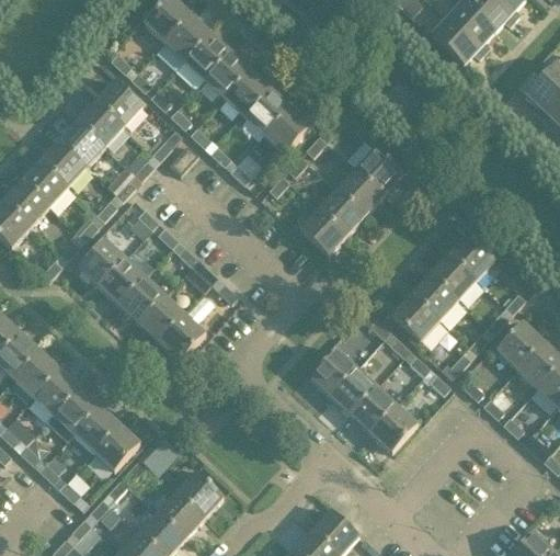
[(163,42),(190,13),(175,0),(163,0),(143,23),(163,42)]
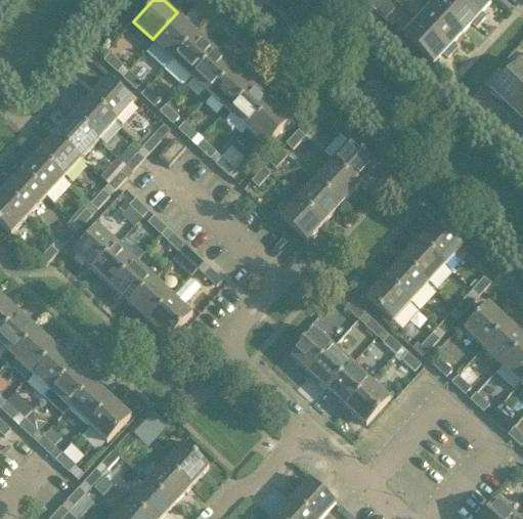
[(368,0),(366,2),(375,8),(376,7),(385,15),(394,6),(387,0),(368,0)]
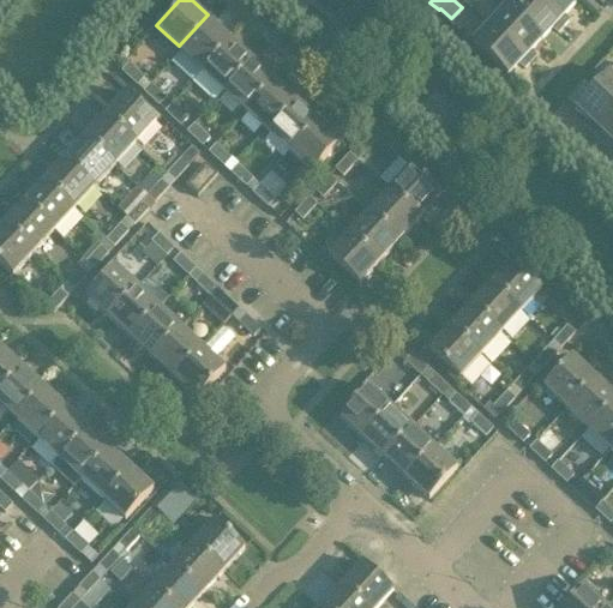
[(564,22),(540,0),(509,0),(506,2),(542,36),(554,23),(559,28),(564,22)]
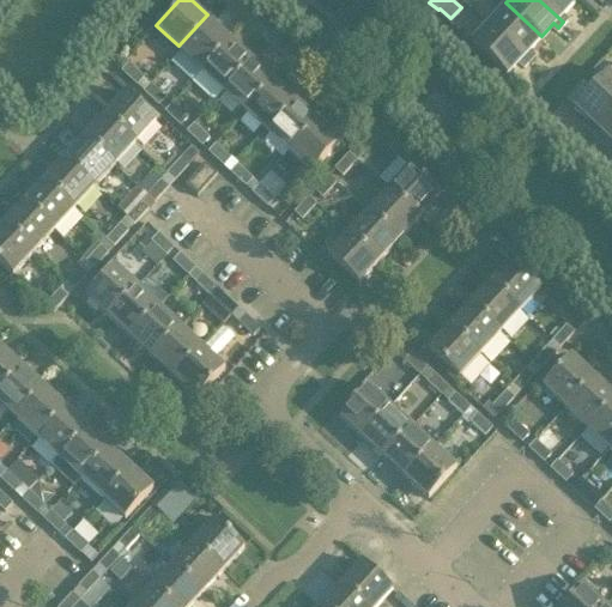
[(539,0),(563,22),(568,17),(562,12),(574,0),(539,0)]
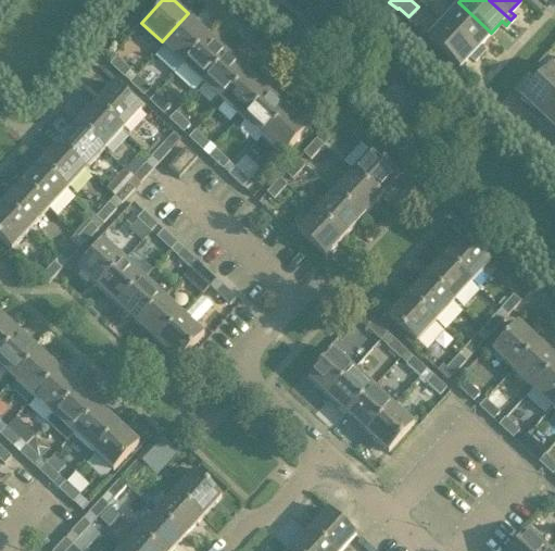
[(458,2),(443,19),(480,52),(484,48),(480,44),(491,33),(458,2)]
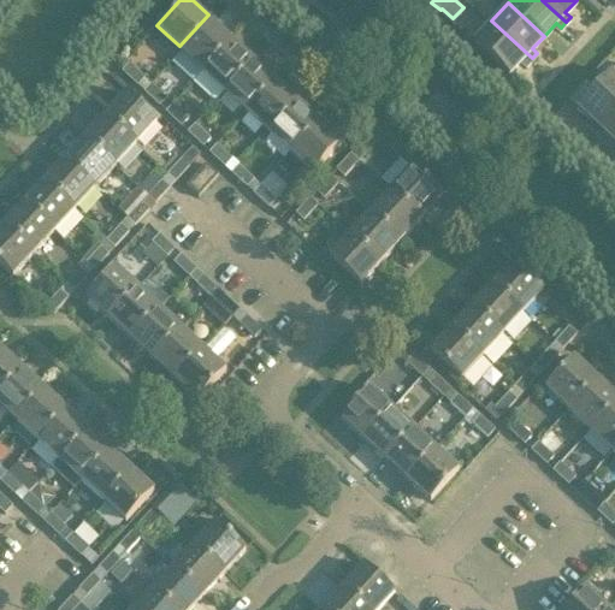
[(214,19),(208,15),(179,46),(201,66),(230,35),(214,19)]
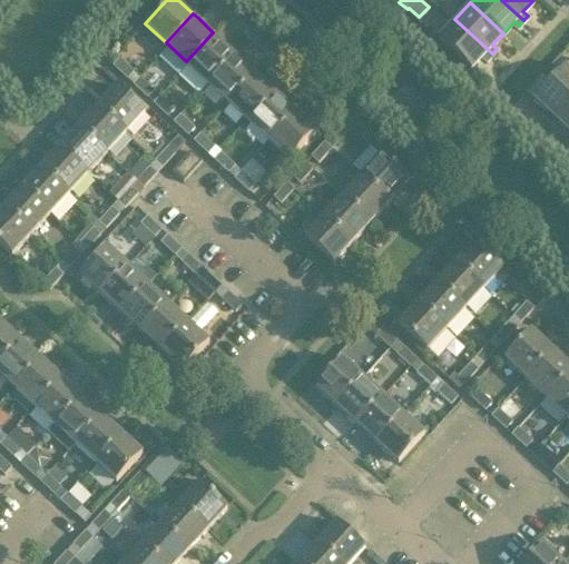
[(492,53),(454,19),(438,37),(471,67),(483,55),(488,59),(492,53)]
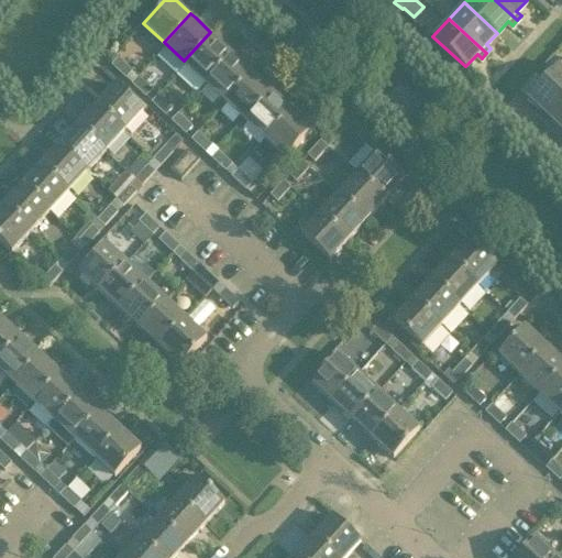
[(210,32),(184,61),(204,79),(230,51),(215,36),(210,32)]
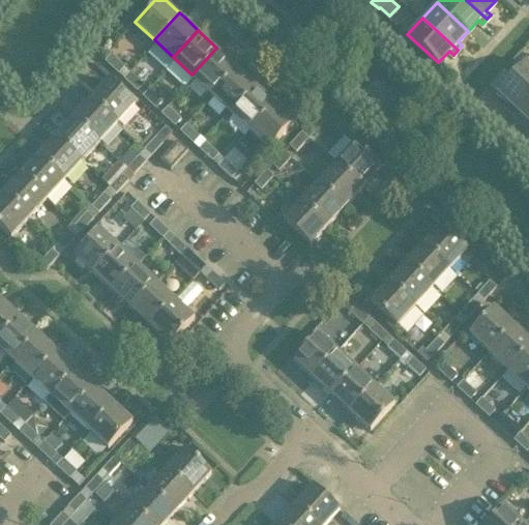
[(222,52),(216,48),(192,75),(210,92),(236,65),(222,52)]
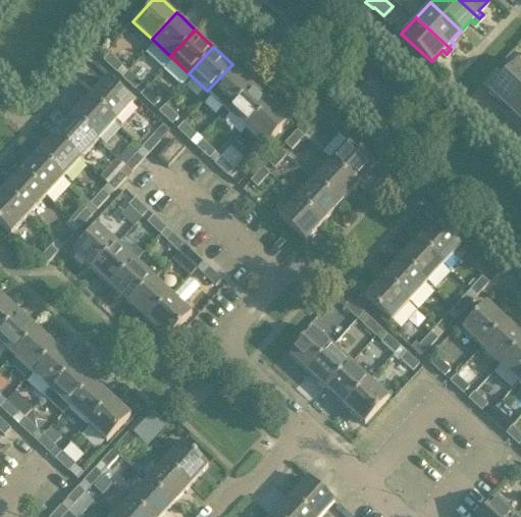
[(119,74),(125,67),(108,51),(102,58),(119,74)]
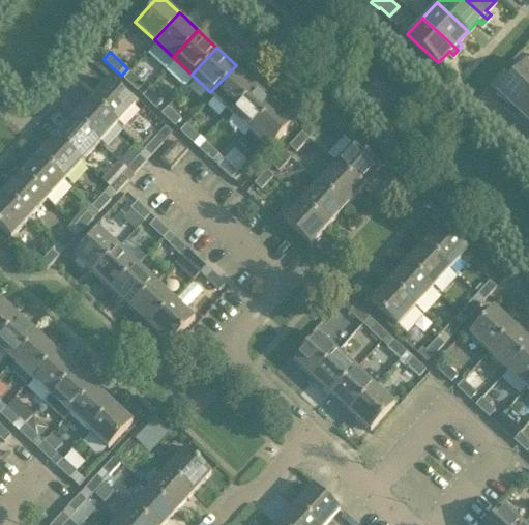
[(508,109),(528,86),(528,62),(524,58),(496,89),(508,100),(504,105),(508,109)]
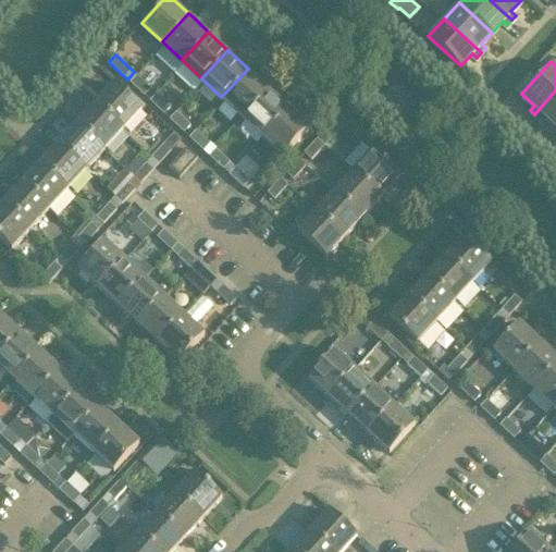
[(252,73),(248,69),(221,97),(241,115),(268,86),(252,73)]
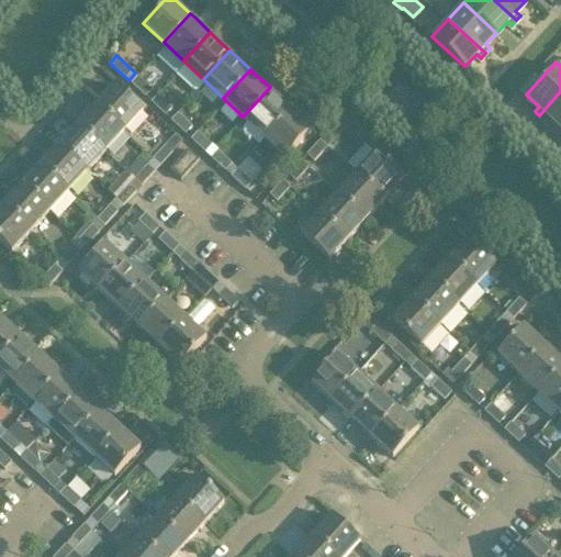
[(152,87),(135,73),(128,80),(144,95),(152,87)]
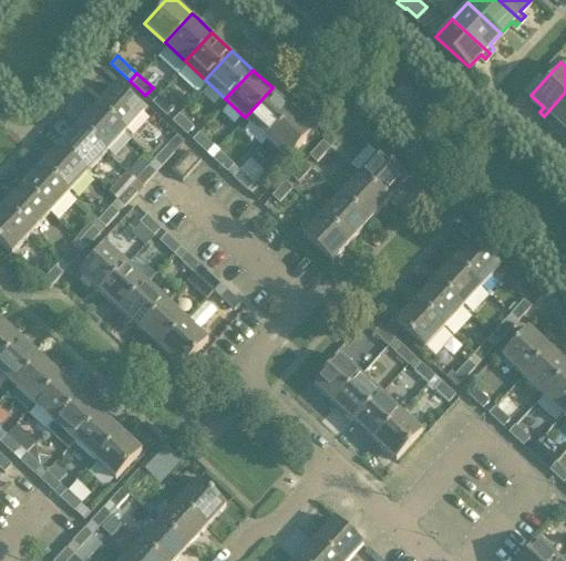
[(94,102),(123,128),(142,107),(114,81),(100,96),(94,102)]
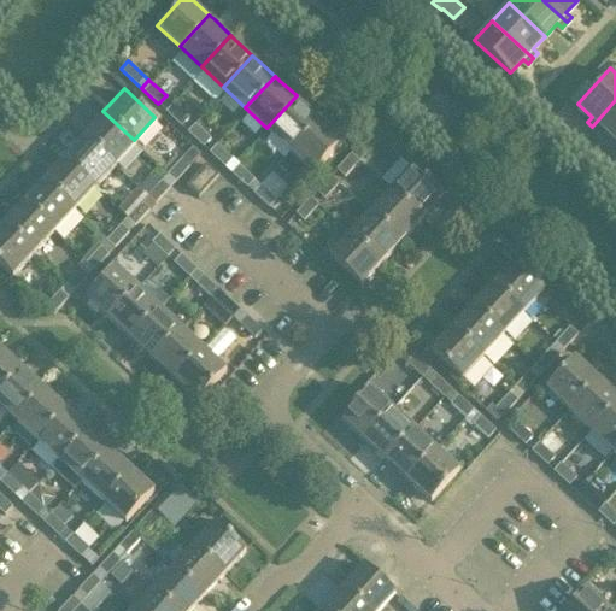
[(301,100),(297,95),(267,128),(289,148),(318,116),(301,100)]
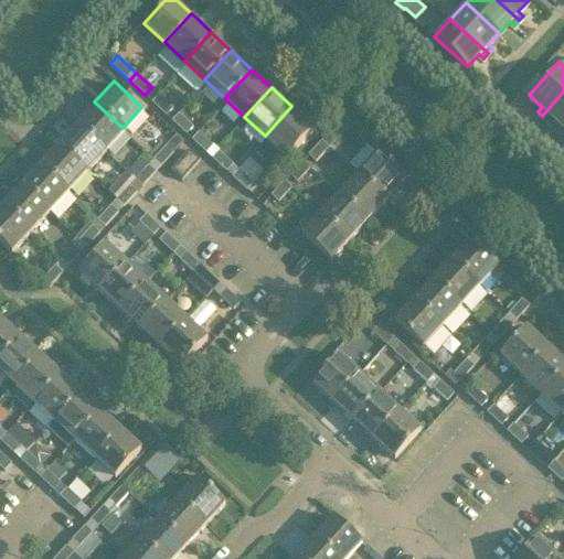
[(158,92),(150,100),(165,114),(172,106),(158,92)]
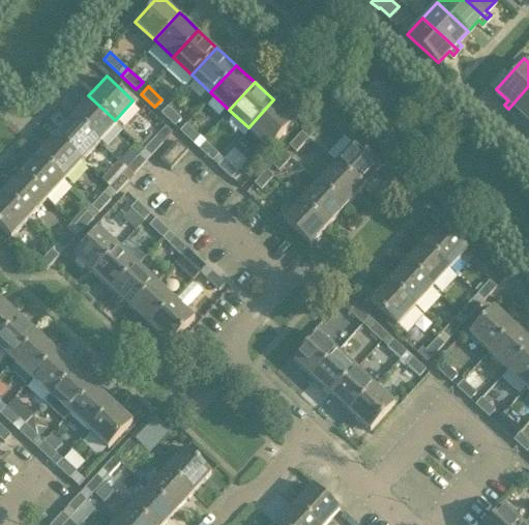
[(528,116),(528,86),(508,109),(513,113),(518,109),(528,118),(528,116)]
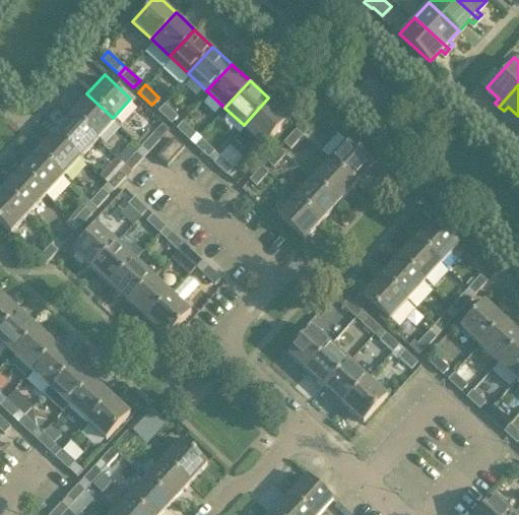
[(74,107),(69,112),(95,136),(113,118),(86,93),(74,107)]
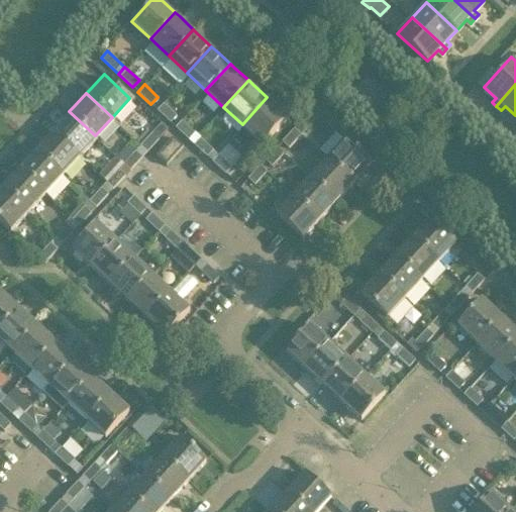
[(267,97),(242,124),(262,141),(286,115),(271,101),(267,97)]
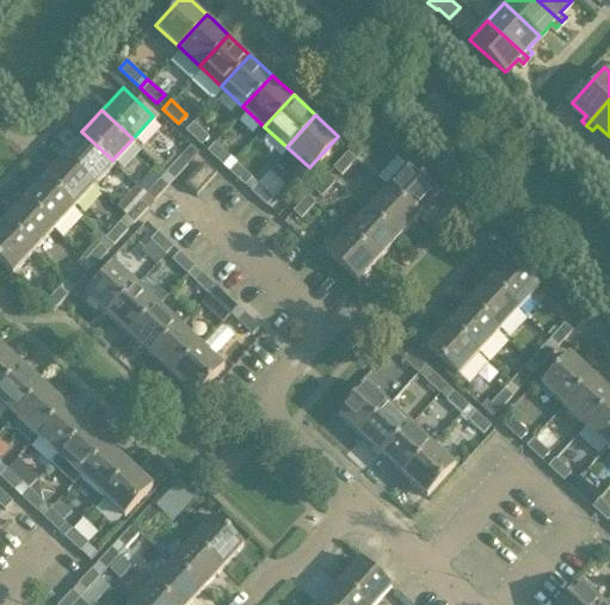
[(192,119),(185,128),(201,142),(208,134),(192,119)]
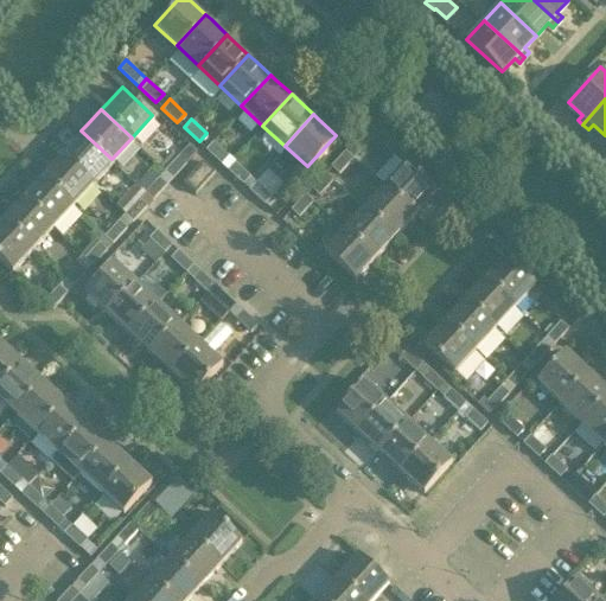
[(364,127),(350,142),(358,149),(372,134),(364,127)]
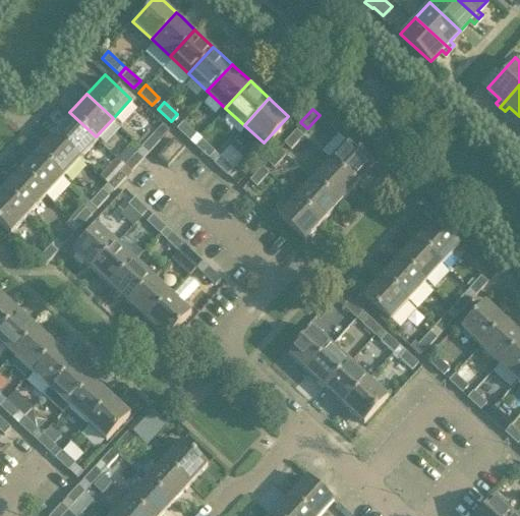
[(96,136),(69,112),(57,126),(53,131),(78,155),(96,136)]
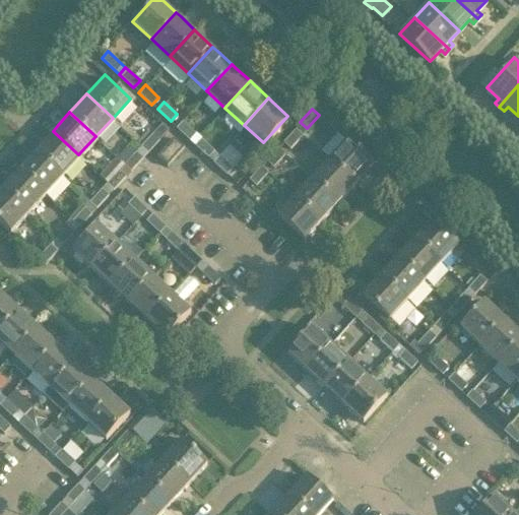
[(182,119),(176,126),(189,138),(194,131),(182,119)]
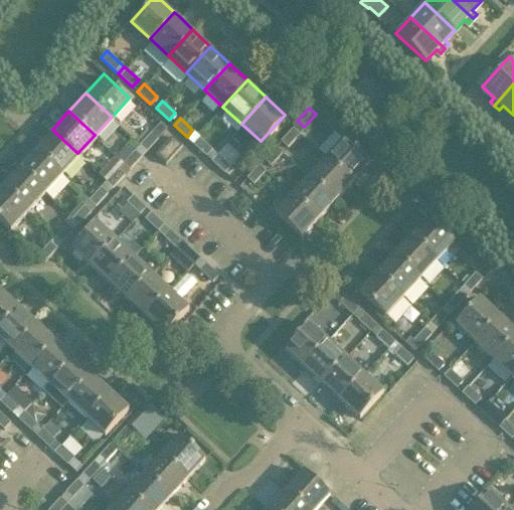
[(146,126),(135,138),(140,142),(139,143),(145,148),(157,136),(146,126)]
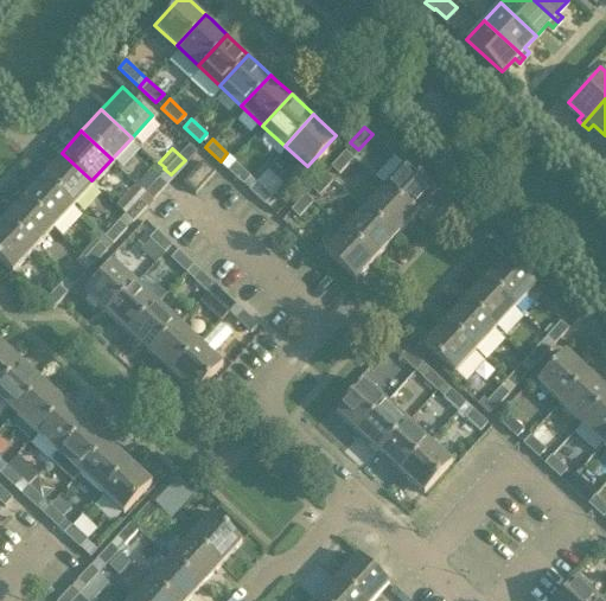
[(344,148),(329,164),(337,172),(352,155),(344,148)]
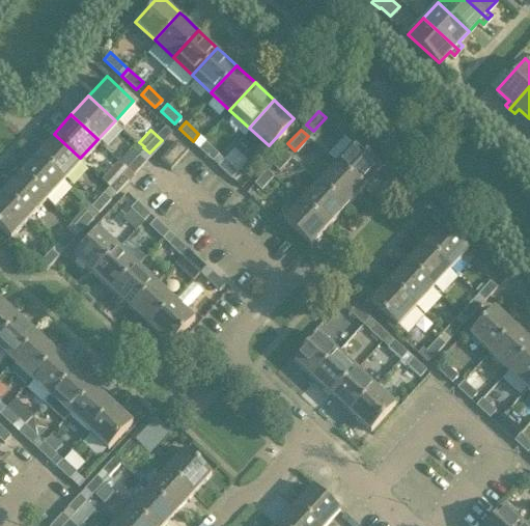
[(80,158),(54,134),(40,147),(36,153),(62,176),(80,158)]
